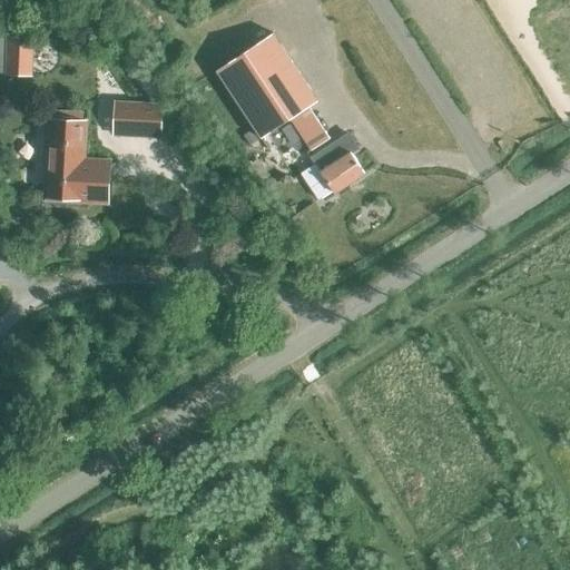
[(312,153),(330,140),(310,108),(318,102),(274,35),(217,72),(262,139),(291,120),(312,153)]
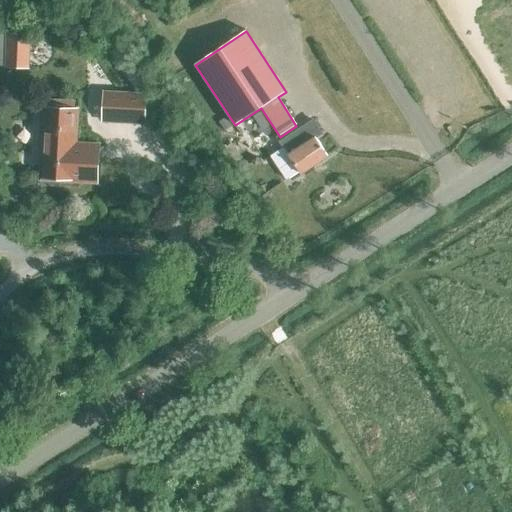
[(0,64),(26,65),(26,33),(0,32),(0,64)]
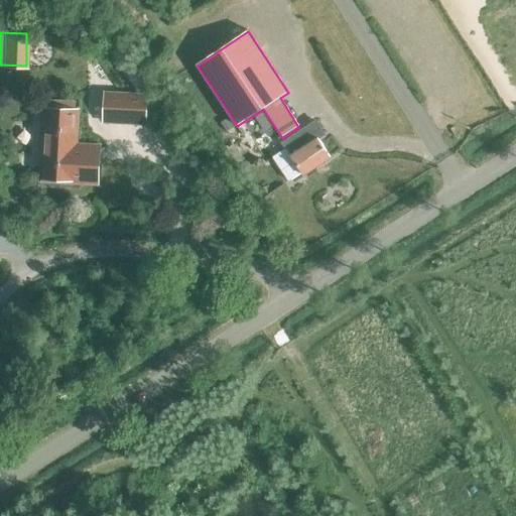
[(102,124),(146,126),(148,94),(104,92),(102,124)]
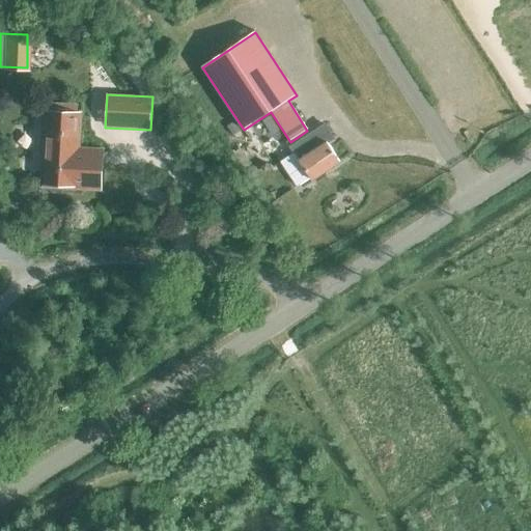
[(40,188),(102,192),(104,148),(81,147),(83,112),(44,110),(40,188)]
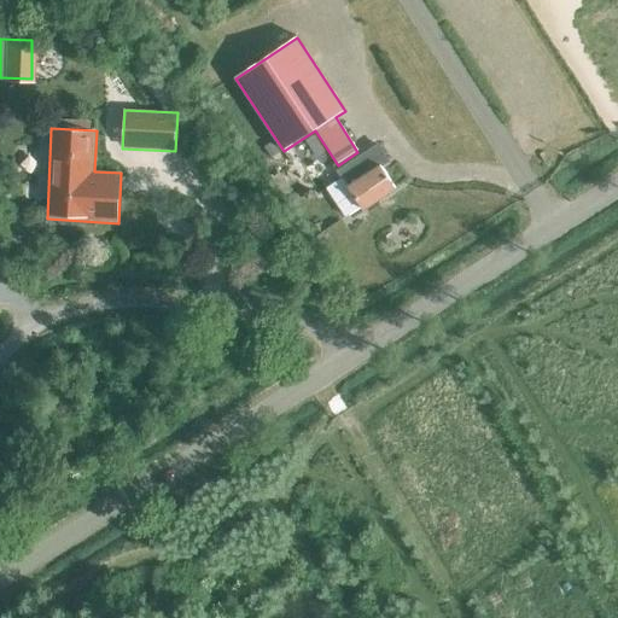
[(365,207),(367,209),(396,190),(382,168),(389,163),(379,146),(338,173),(342,179),(327,190),(347,219),(365,207)]
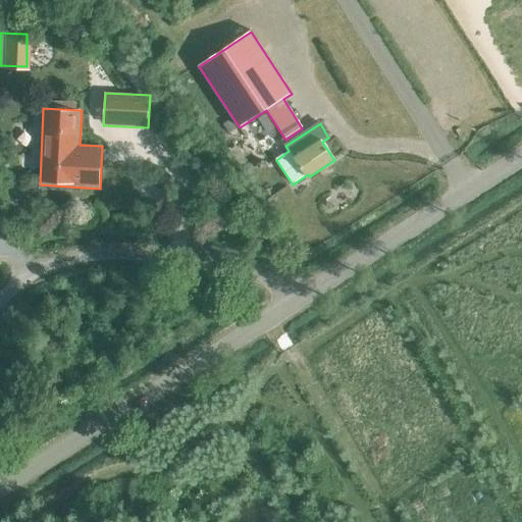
All buildings are outlined.
